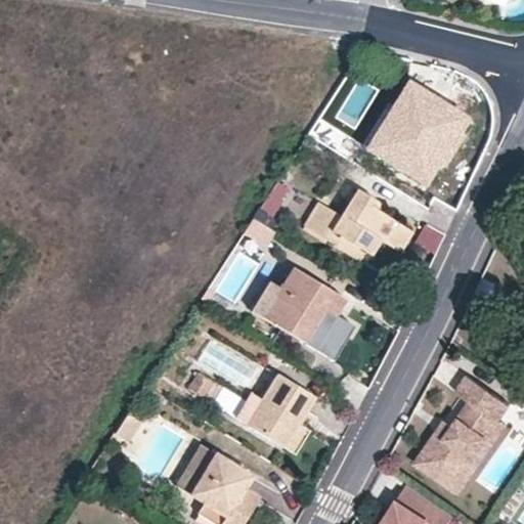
[(408,83),(368,148),(422,180),(435,161),(454,129),(447,125),(433,116),(440,102),(408,83)]
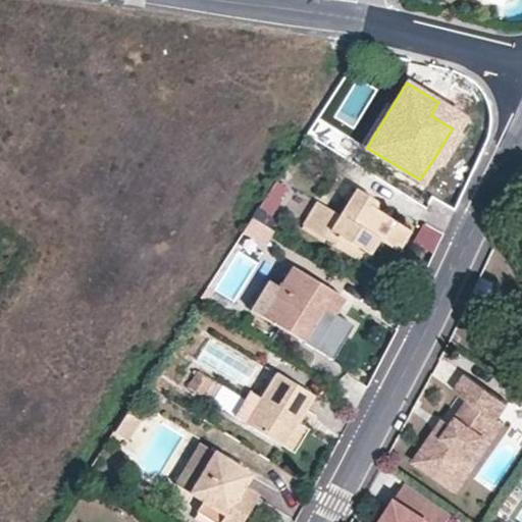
[(446,124),(455,111),(438,102),(431,115),(446,124)]
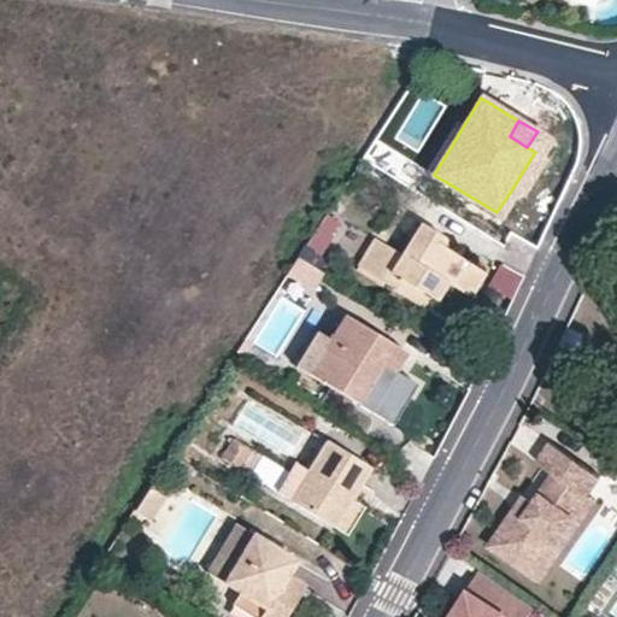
[(512,189),(524,197),(547,159),(535,152),(512,189)]
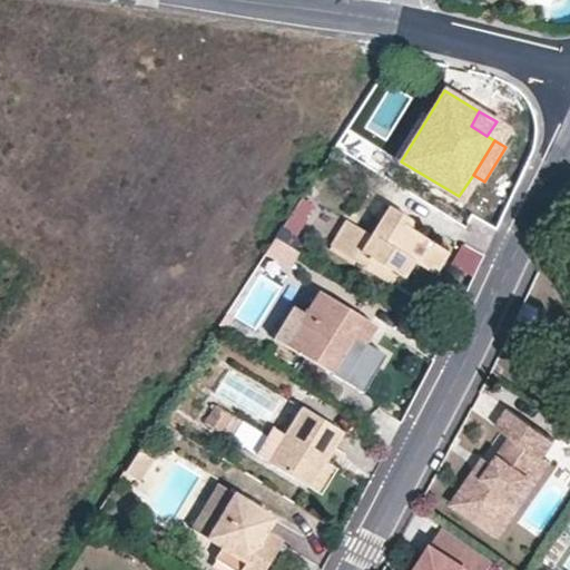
[(300,235),(314,203),(297,195),(283,228),(300,235)]
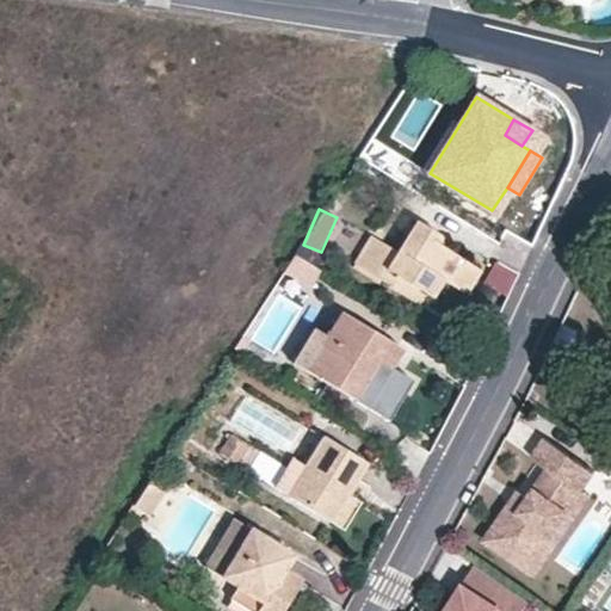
[(396,276),(431,297),(442,279),(463,294),(479,270),(436,242),(439,235),(418,222),(397,252),(371,235),(355,264),(390,285),(396,276)]
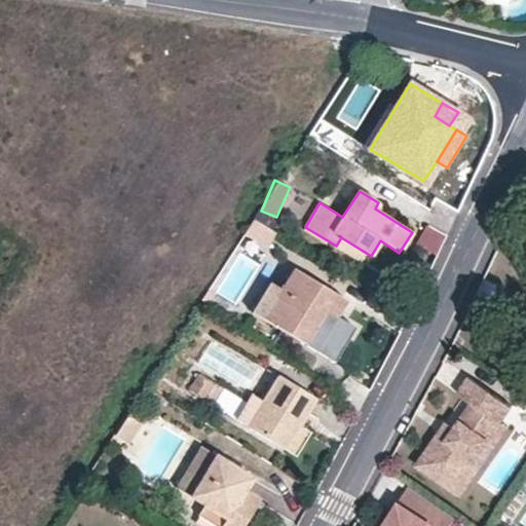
[(435,251),(441,233),(423,228),(418,245),(435,251)]
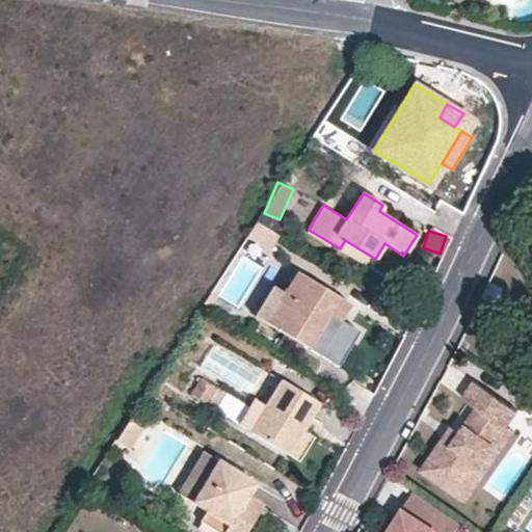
[(274,288),(257,316),(308,346),(327,315),(338,321),(349,303),(297,272),(284,294),(274,288)]
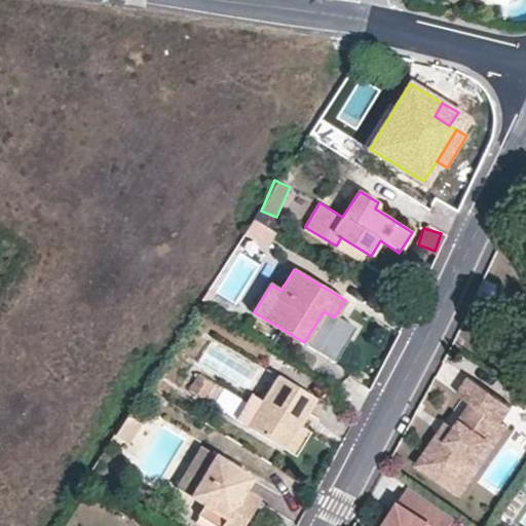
[(334,317),(324,311),(304,342),(333,361),(352,328),(334,317)]
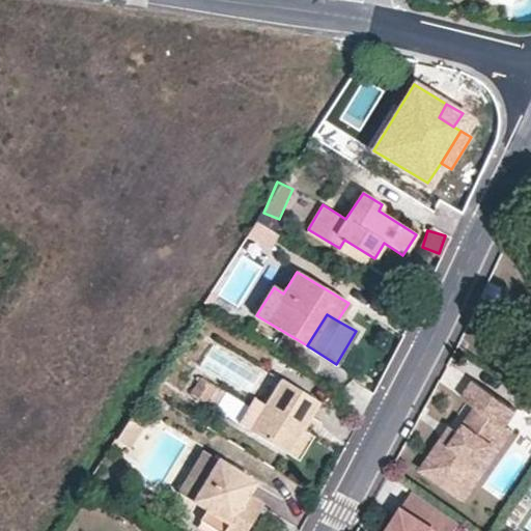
[(217,388),(201,378),(191,393),(206,403),(217,388)]
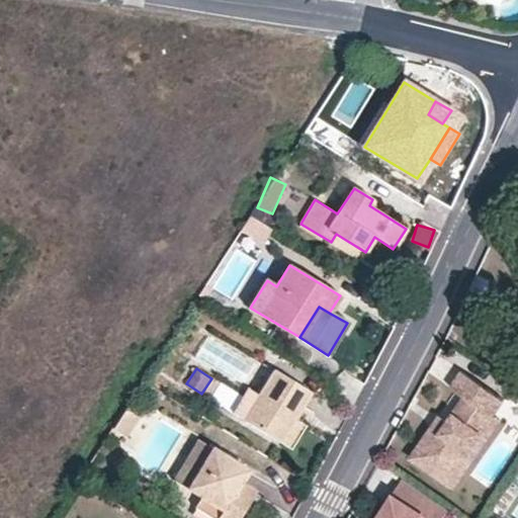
[(506,399),(463,368),(451,385),(465,395),(440,430),(432,425),(411,454),(448,481),(495,413),(506,399)]
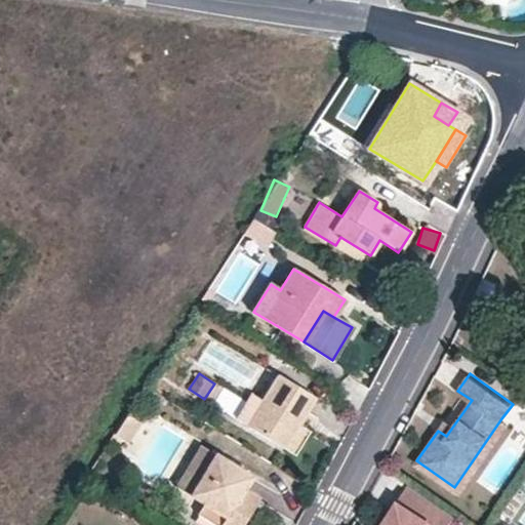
[(246,425),(285,448),(299,425),(315,399),(277,374),(261,401),(250,395),(246,403),(237,418),(246,425)]
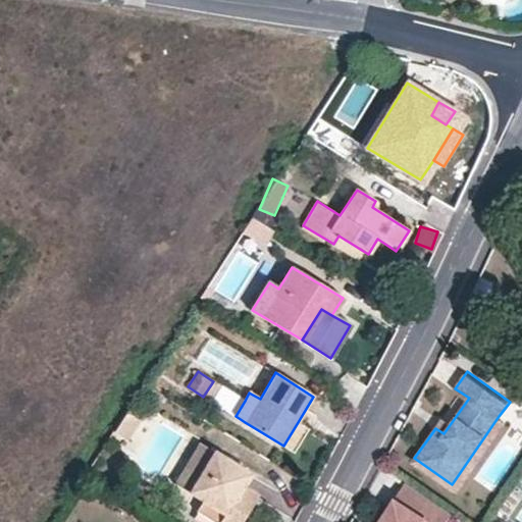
[(244,401),(213,381),(203,397),(236,416),(245,401),(244,401)]
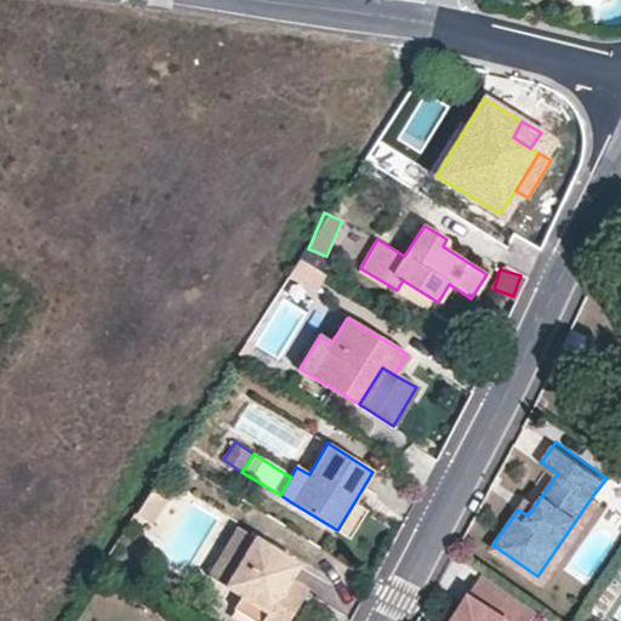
[(152,484),(134,512),(147,522),(165,493),(152,484)]
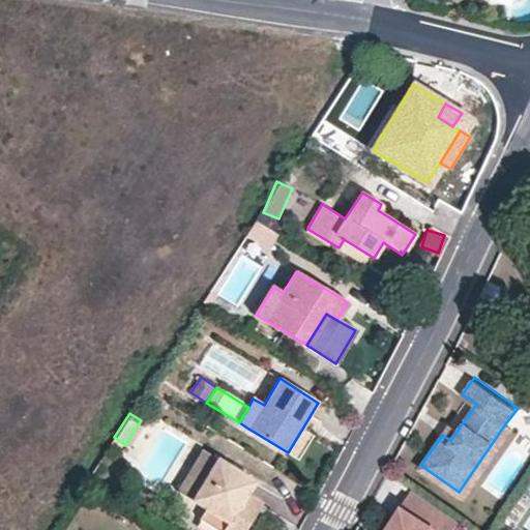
[(465,496),(513,428),(506,422),(459,492),(465,496)]
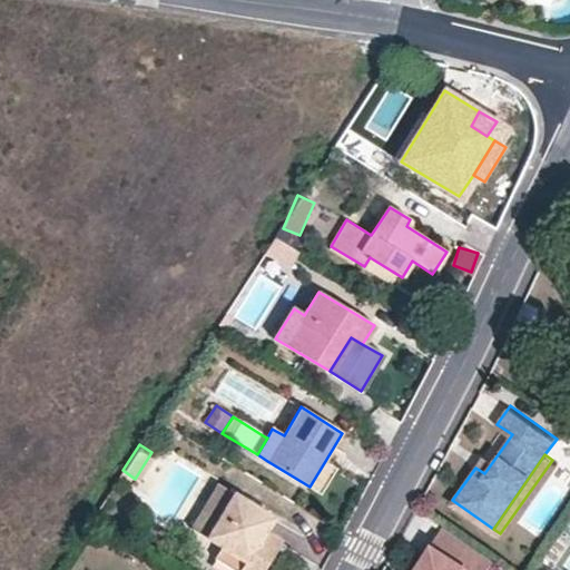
[(235,494),(208,539),(224,548),(218,558),(237,569),(259,569),(278,542),(263,532),(272,518),(235,494)]
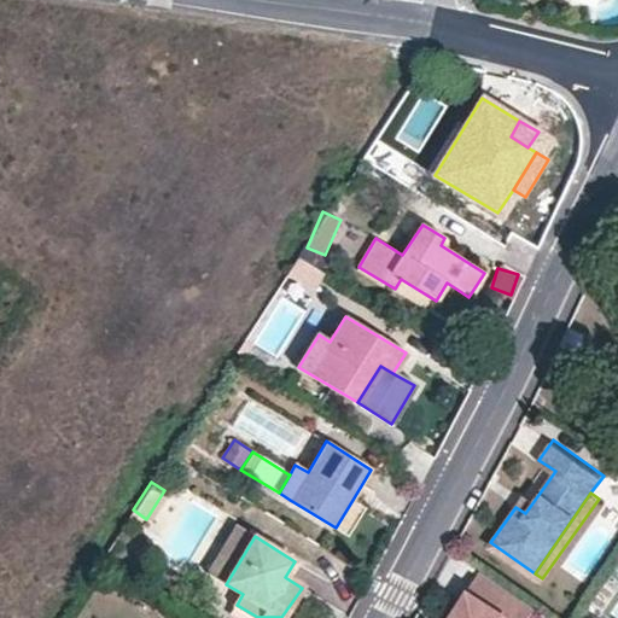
[(501,617),(505,613),(511,617),(526,617),(537,605),(487,571),(454,617),(501,617)]
